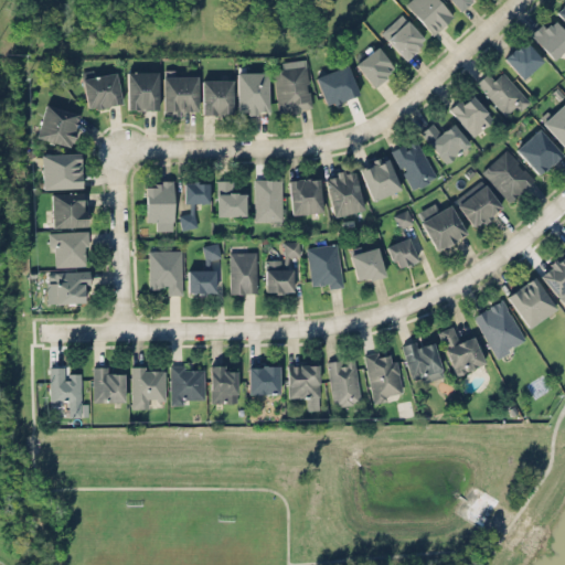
[(434,33),(452,13),(439,0),(409,0),(405,4),(434,33)]
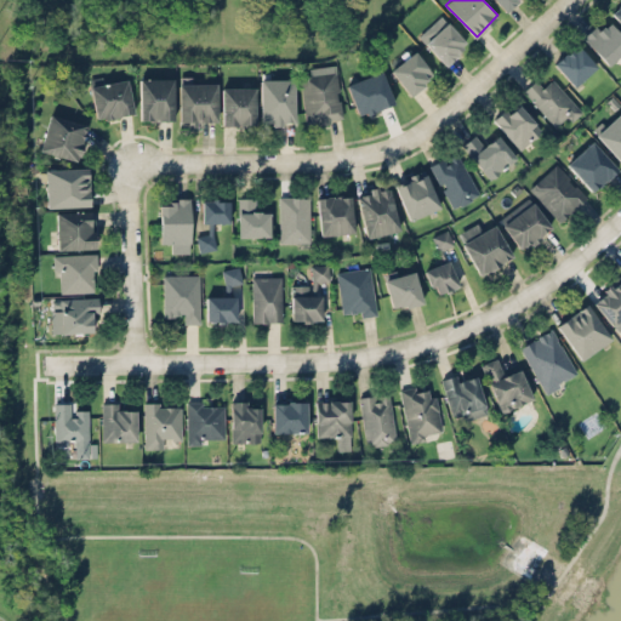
[(494,0),(505,11),(516,0),(494,0)]
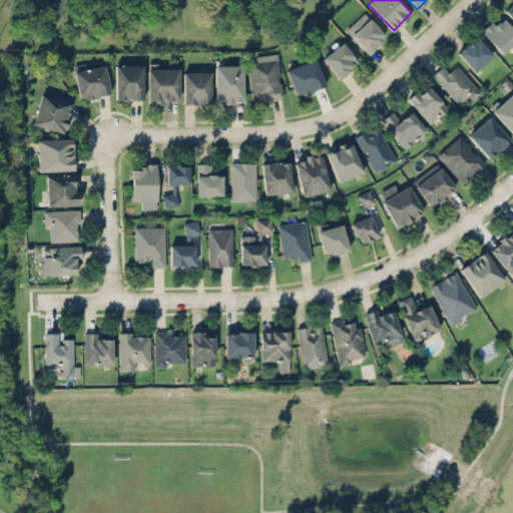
[(512,43),(512,28),(500,14),(482,30),(502,53),(512,43)]
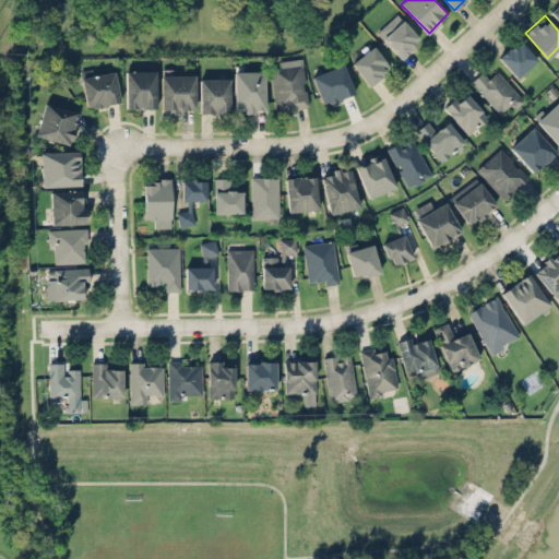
[(420,39),(403,20),(382,37),(400,58),(420,39)]
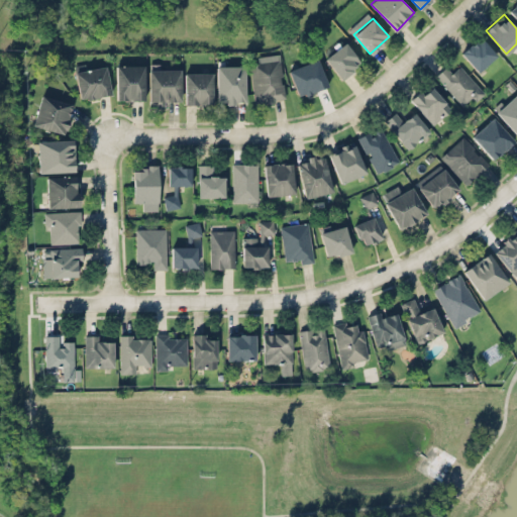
[(460,53),(478,71),(496,54),(480,35),(460,53)]
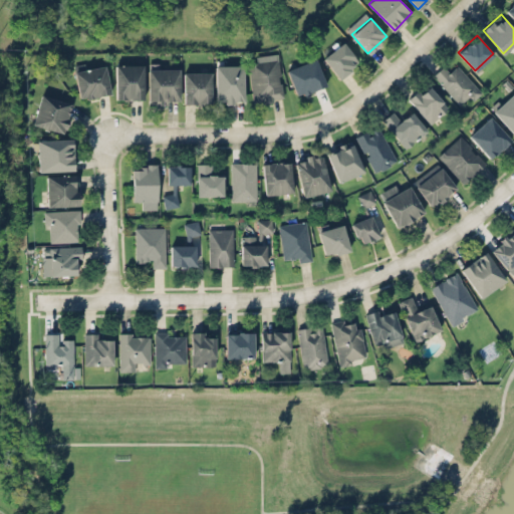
[(339,77),(358,61),(342,41),(322,57),(339,77)]
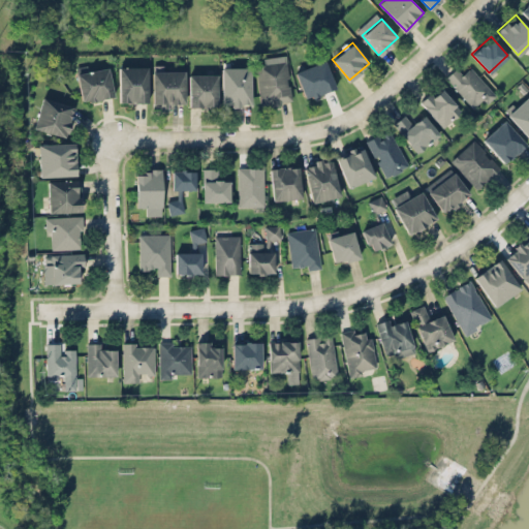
[(296,72),(307,99),(335,87),(323,60),(296,72)]
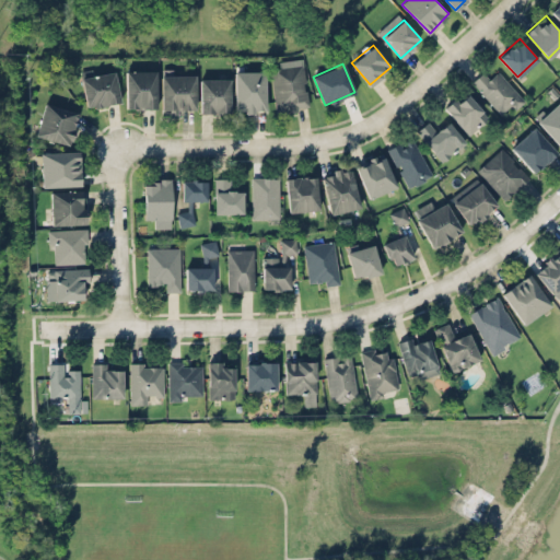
[(271,68),(276,111),(307,107),(303,65),(271,68)]
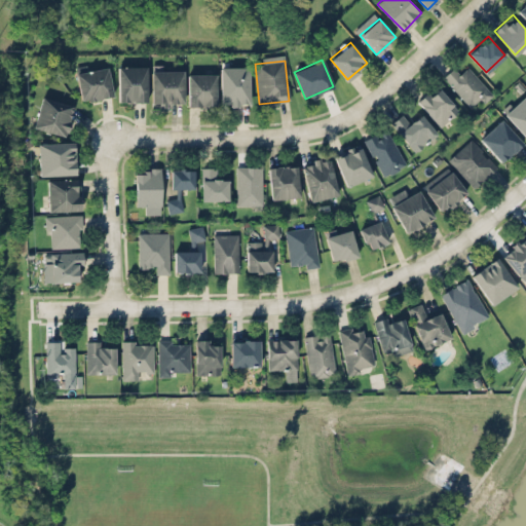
[(146,66),(118,66),(118,101),(146,101),(146,66)]
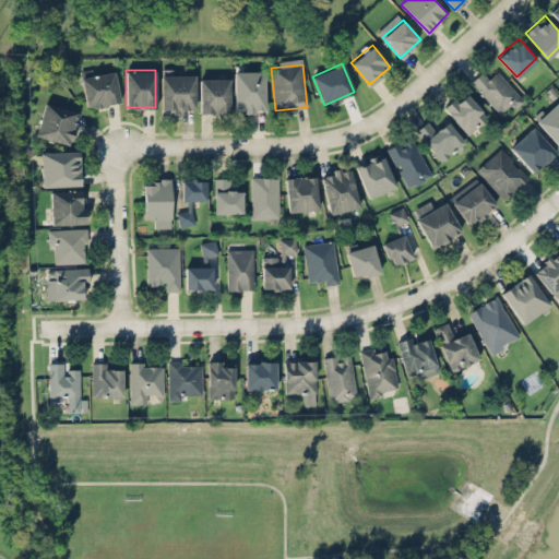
[(235,111),(264,111),(264,70),(235,70),(235,111)]
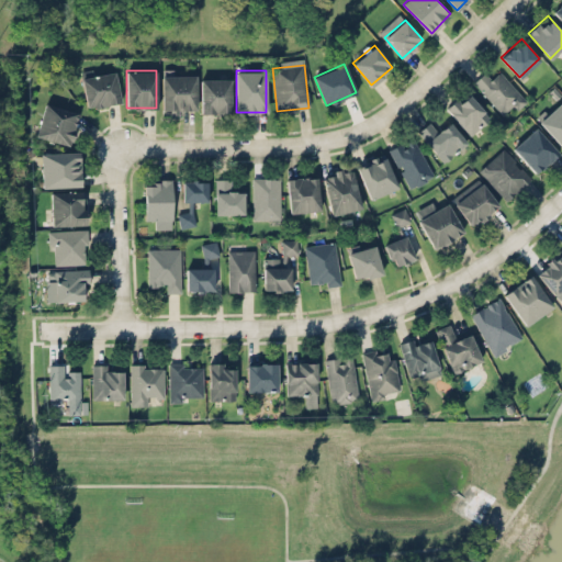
[(526,99),(499,70),(492,78),(485,70),(473,81),(506,117),(526,99)]
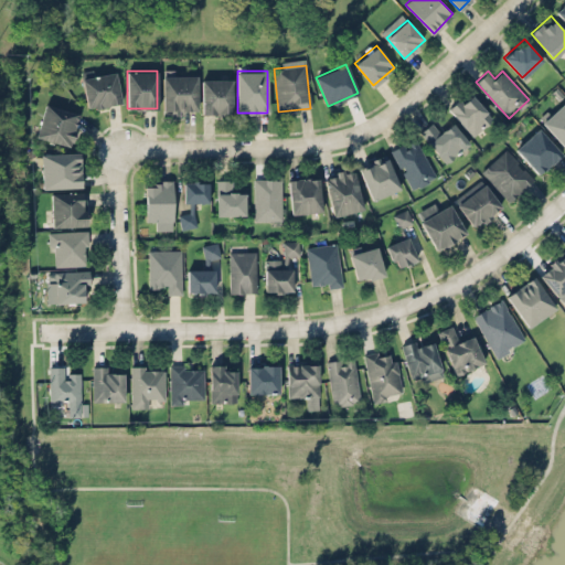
[(120,103),(116,72),(82,77),(86,108),(120,103)]
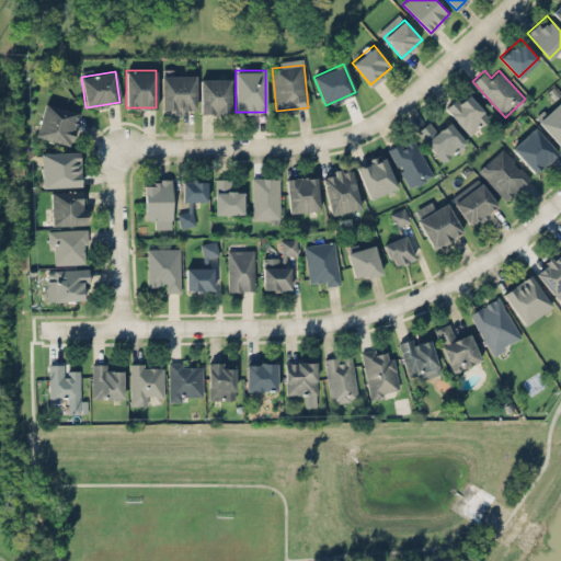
[(194,73),(160,73),(160,113),(194,113),(194,73)]
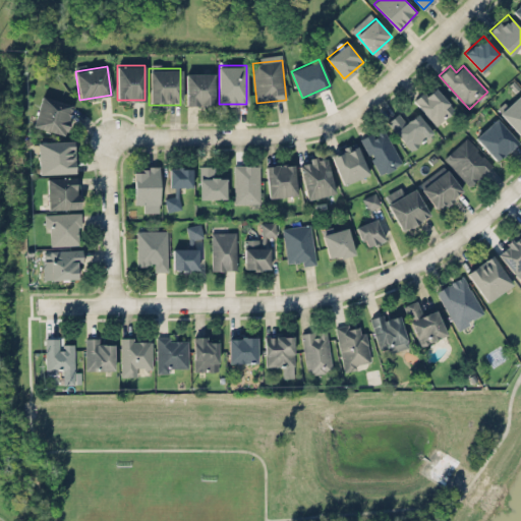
[(185,105),(214,105),(214,72),(185,72),(185,105)]
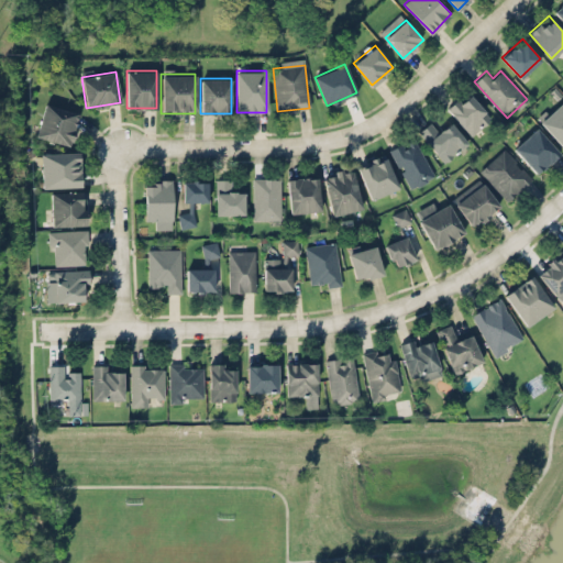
[(446,108),(471,135),(490,117),(466,90),(446,108)]
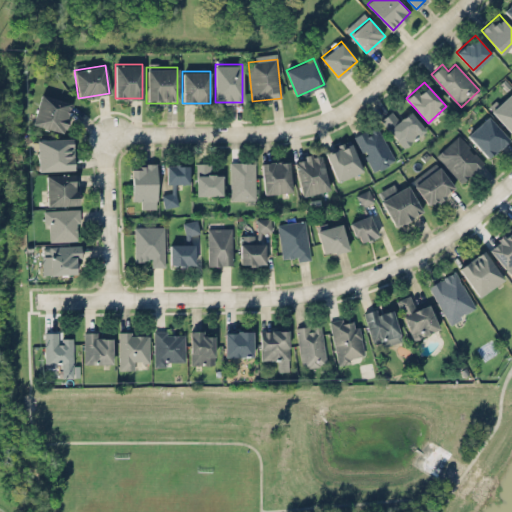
[(511,132),(511,89),(490,110),(511,132)]
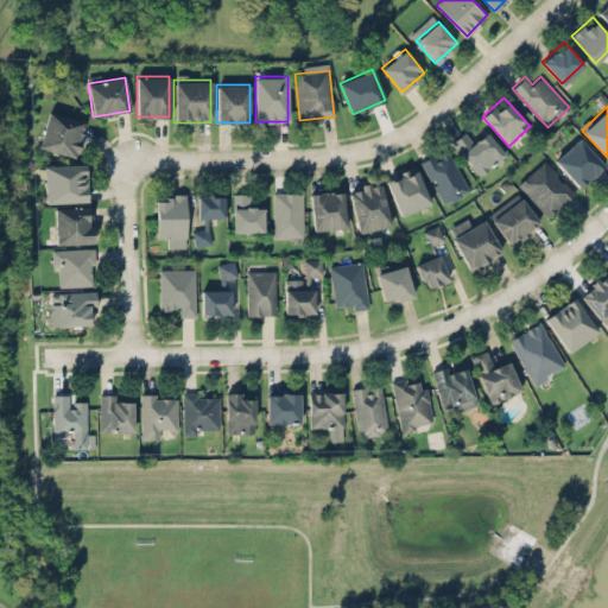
[(74,157),(84,121),(49,111),(38,146),(74,157)]
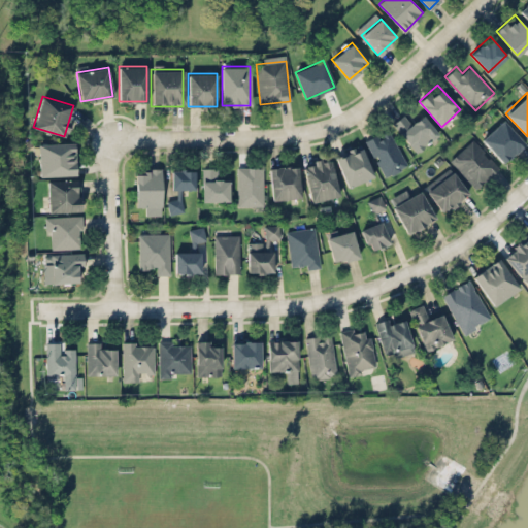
[(438,135),(423,113),(413,121),(407,112),(393,122),(415,152),(438,135)]
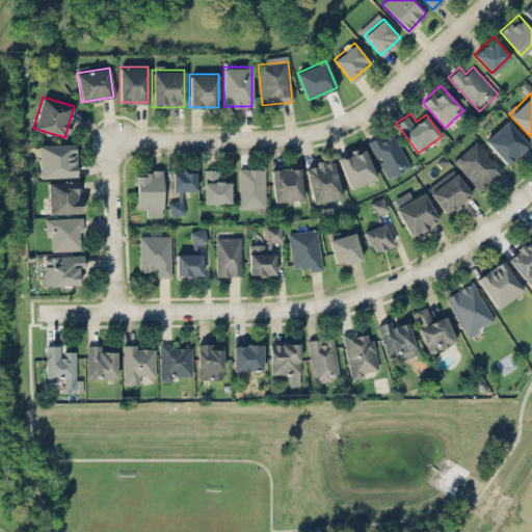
[(528,142),(506,120),(485,140),(508,163),(528,142)]
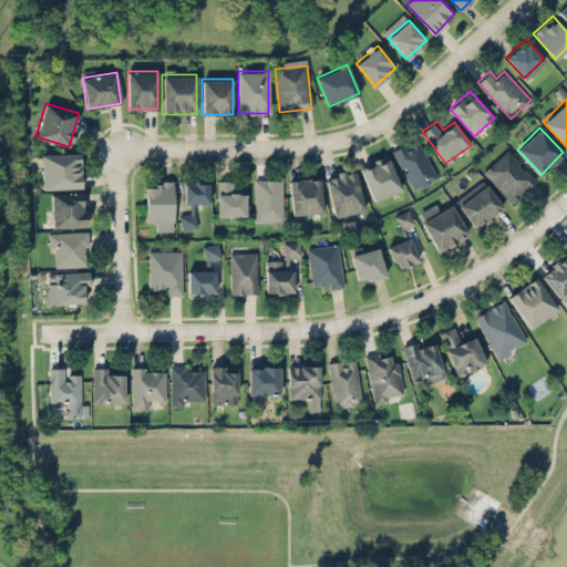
[(435,179),(420,138),(394,147),(410,188),(435,179)]
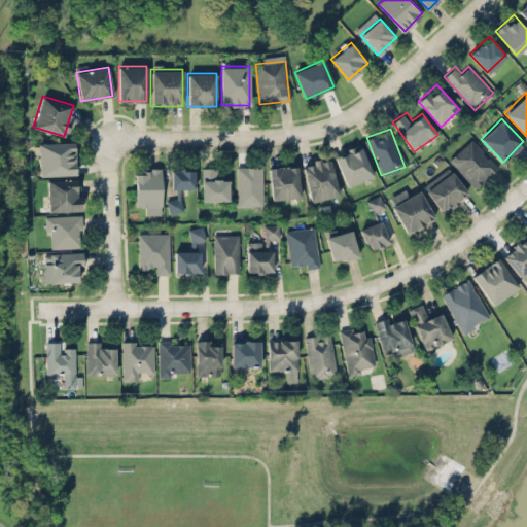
[(448,160),(476,188),(498,166),(470,137),(448,160)]
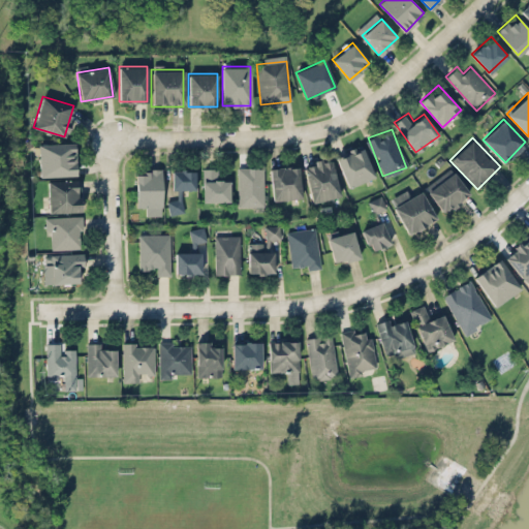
[(38,143),(38,176),(75,176),(75,143),(38,143)]
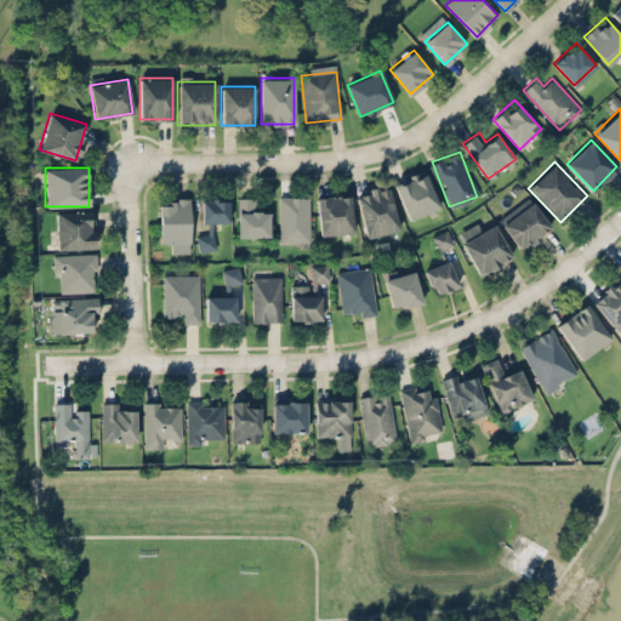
[(439,206),(423,169),(393,182),(410,218),(439,206)]
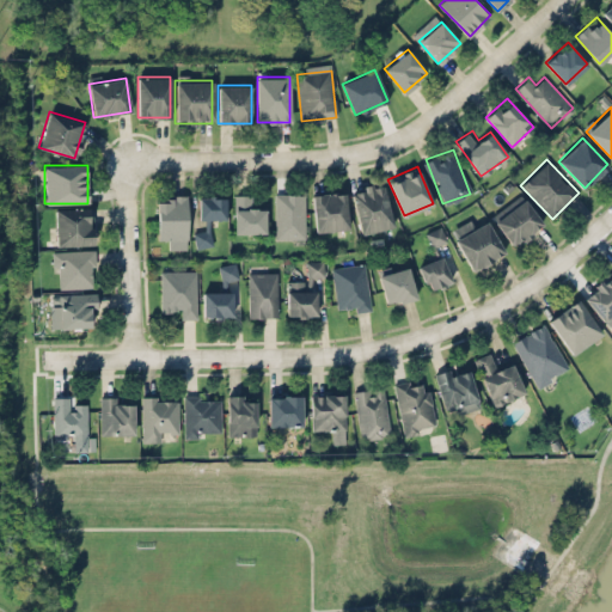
[(352,189),(360,232),(391,226),(383,183),(352,189)]
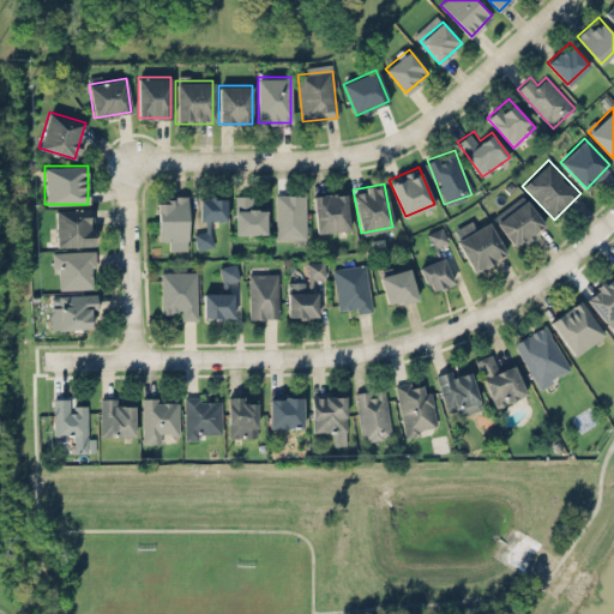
[(265,208),(254,208),(254,194),(235,194),(235,233),(265,233),(265,208)]
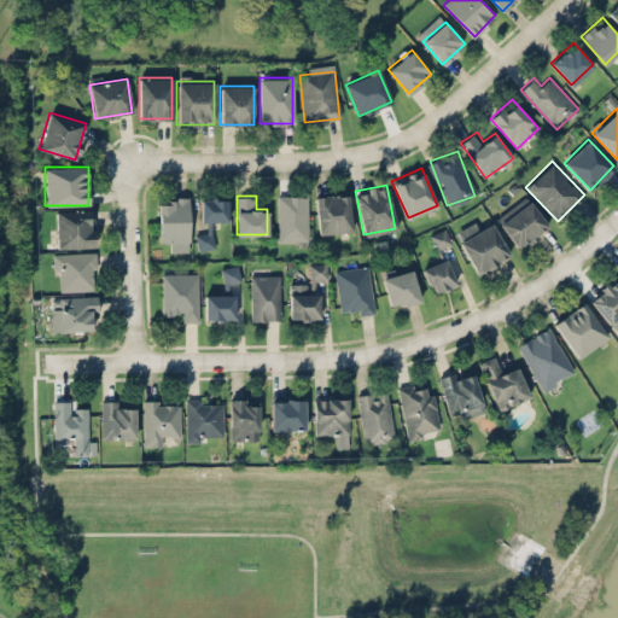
[(278,240),(307,240),(307,196),(278,196),(278,240)]
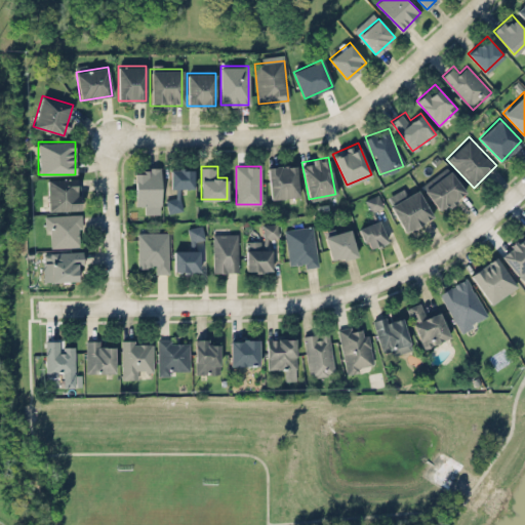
[(269,197),(296,197),(296,166),(269,166),(269,197)]
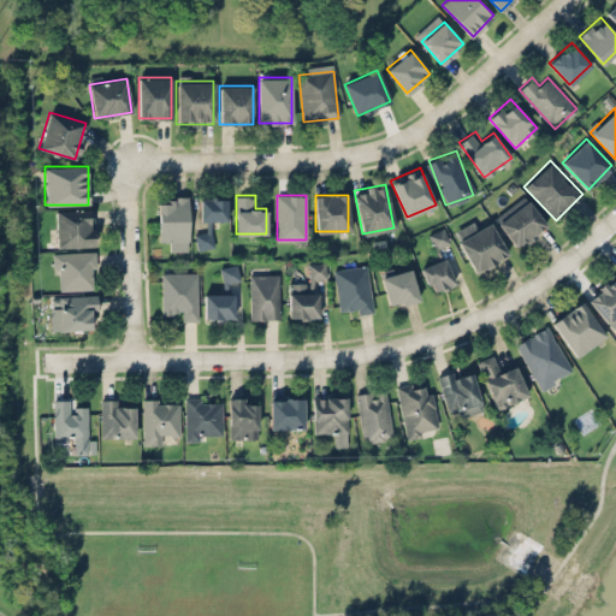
[(158,196),(158,237),(169,237),(169,249),(188,249),(188,196),(158,196)]
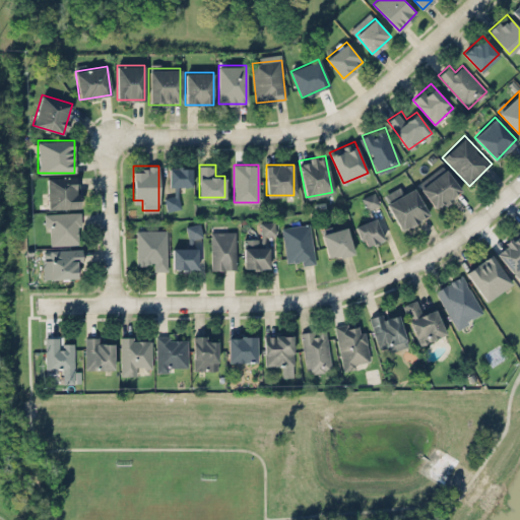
[(191,167),(168,167),(168,186),(191,186),(191,167)]
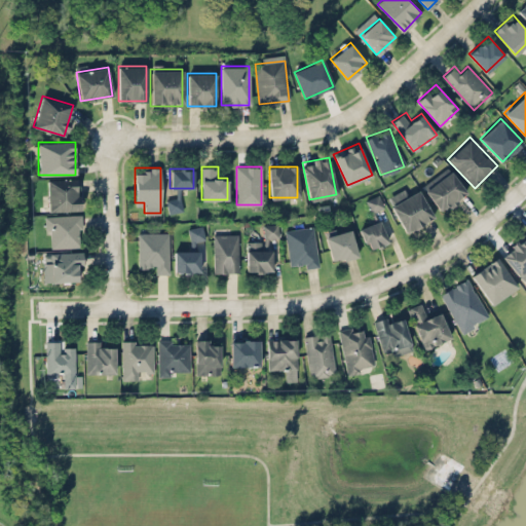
[(466,191),(449,170),(424,190),(443,212),(466,191)]
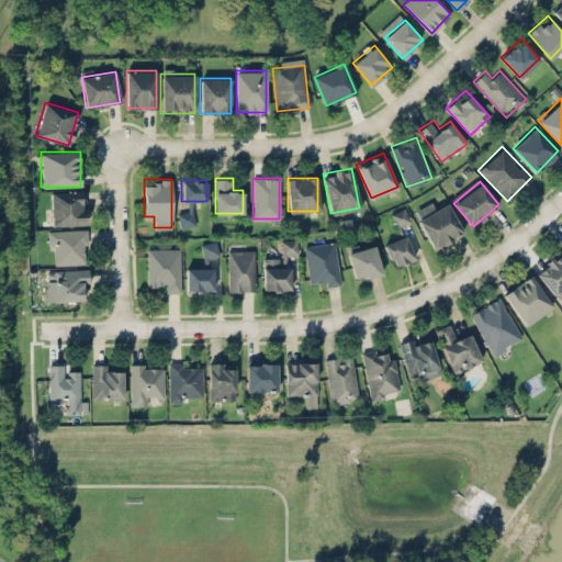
[(86,191),(51,191),(51,224),(86,224),(86,191)]
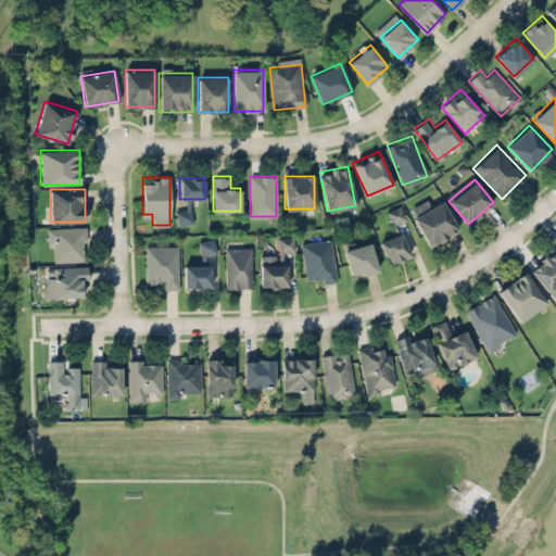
[(457,229),(442,199),(412,214),(428,244),(457,229)]
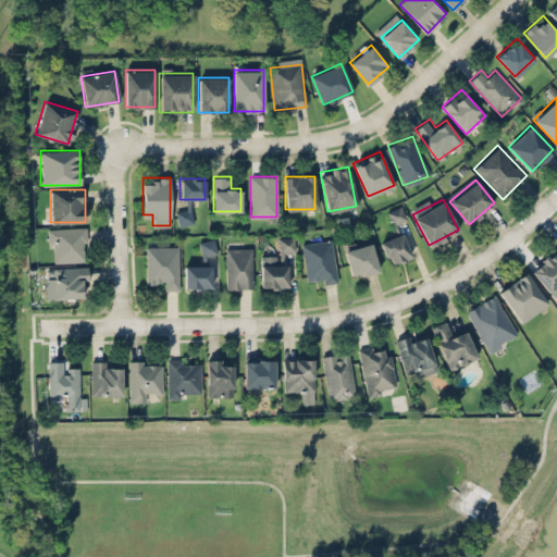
[(386,212),(392,224),(407,219),(401,206),(386,212)]
